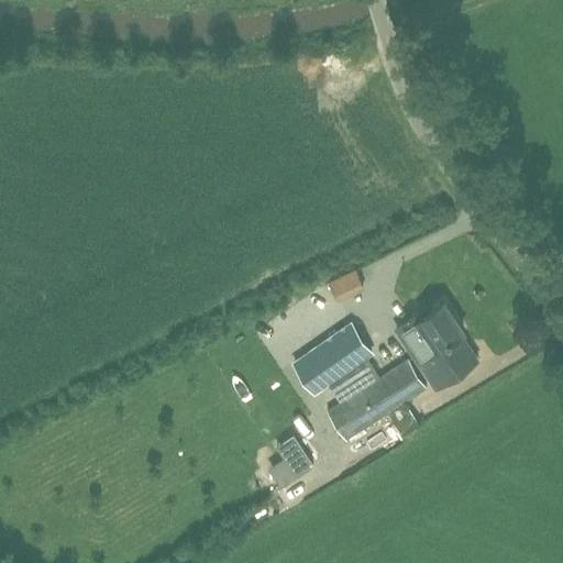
[(419,247),(398,258),(404,267),(424,256),(419,247)]
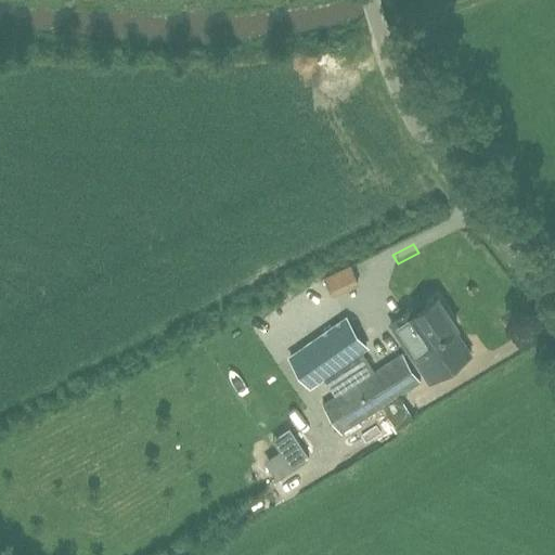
[(415,357),(454,330),(457,327),(438,298),(417,313),(414,309),(392,325),(409,349),(410,349),(415,357)]
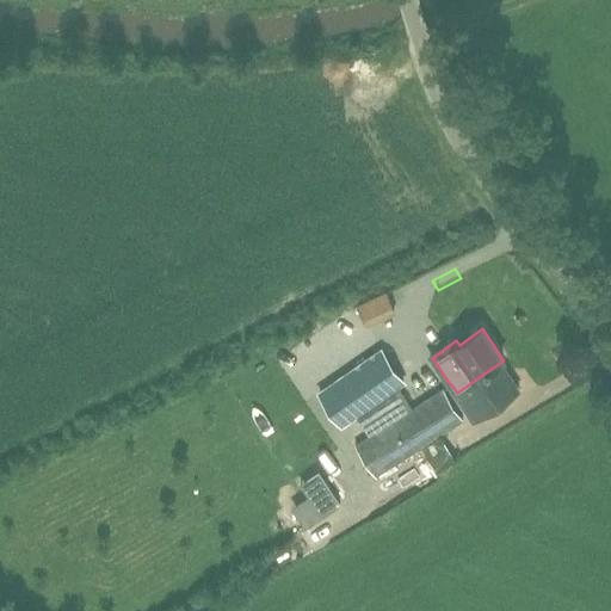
[(345,425),(403,384),(381,352),(322,393),(345,425)]
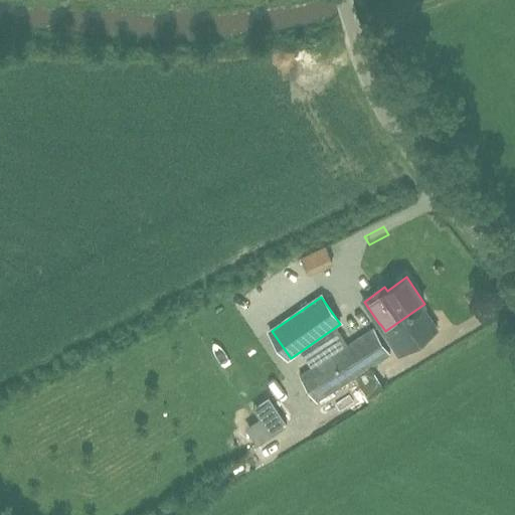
[(385,331),(393,342),(392,343),(400,356),(438,330),(421,306),(385,331)]
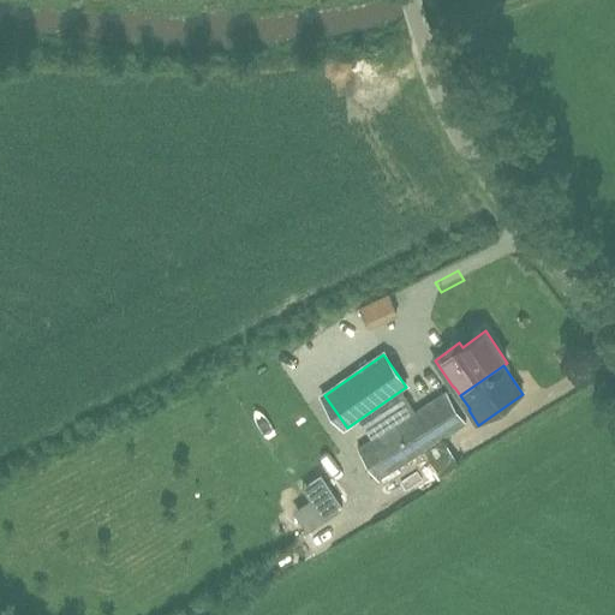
[(359,449),(380,479),(467,424),(447,393),(359,449)]
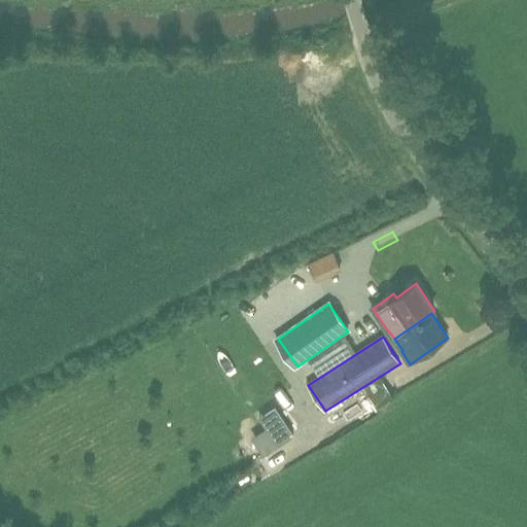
[(269,351),(255,358),(262,373),(276,365),(269,351)]
